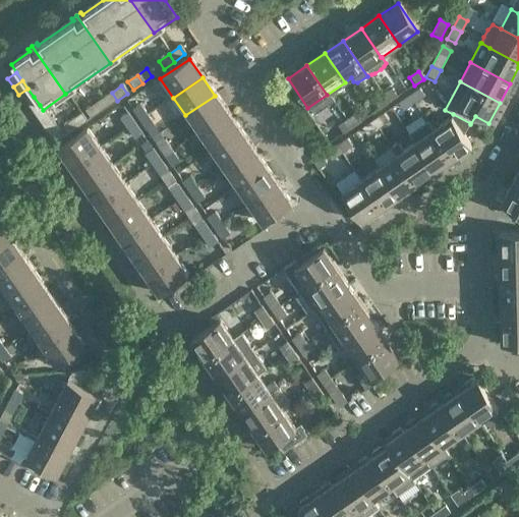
[(34,97),(27,89),(18,95),(24,103),(34,97)]
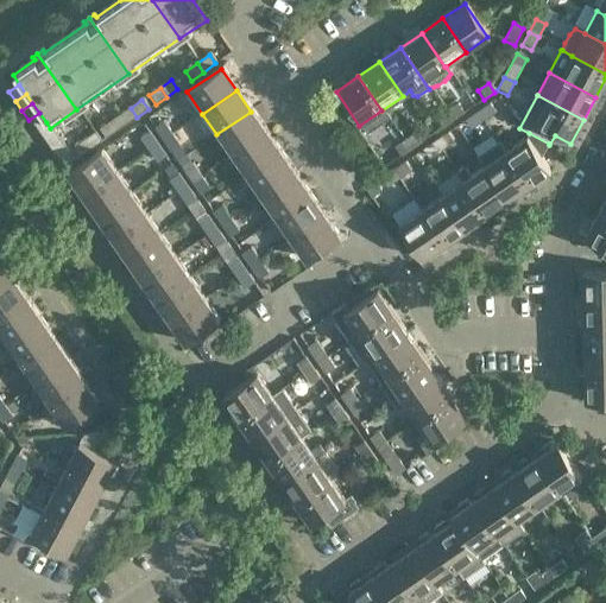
[(475,113),(483,124),(494,114),(488,105),(475,113)]
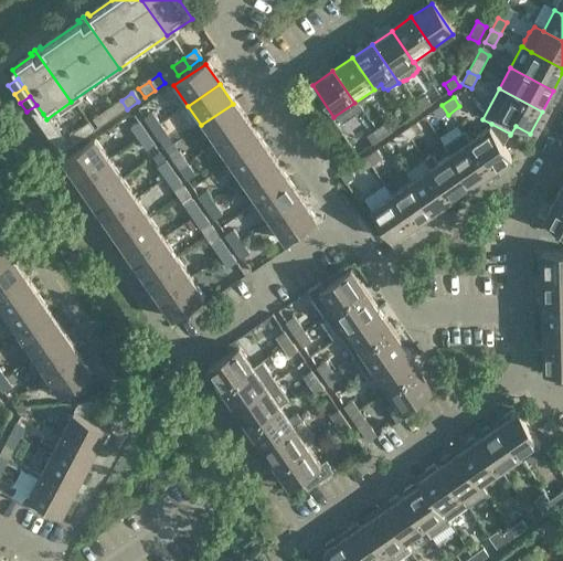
[(414,105),(420,114),(429,107),(424,98),(414,105)]
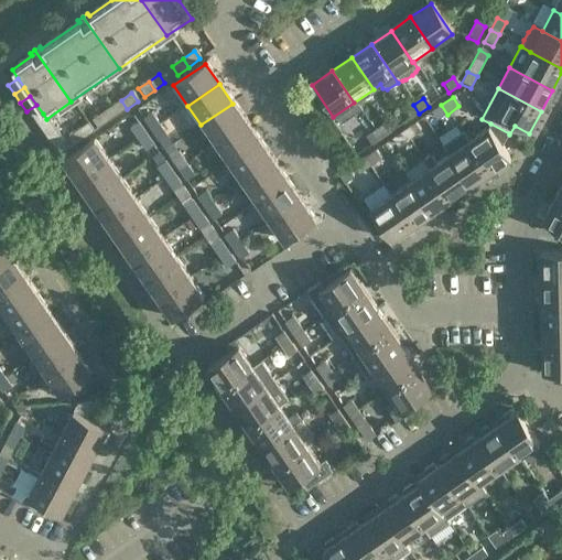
[(121,100),(111,107),(117,116),(127,109),(121,100)]
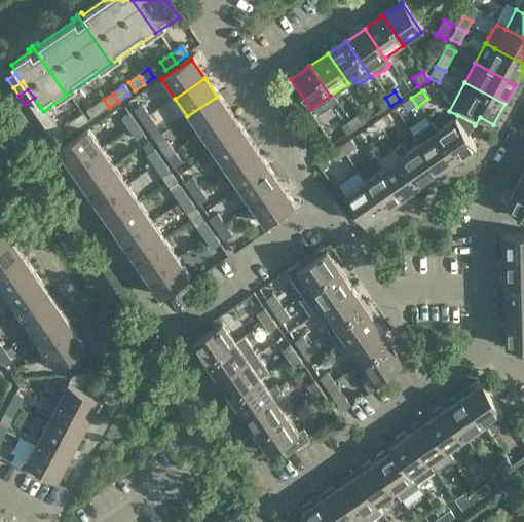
[(217,97),(187,116),(200,135),(229,114),(217,97)]
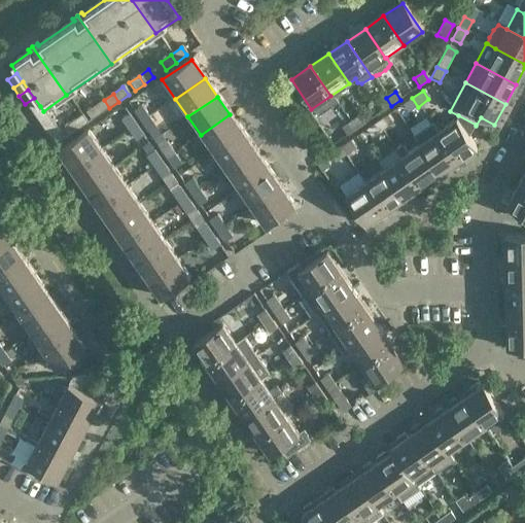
[(40,106),(34,98),(25,104),(31,113),(40,106)]
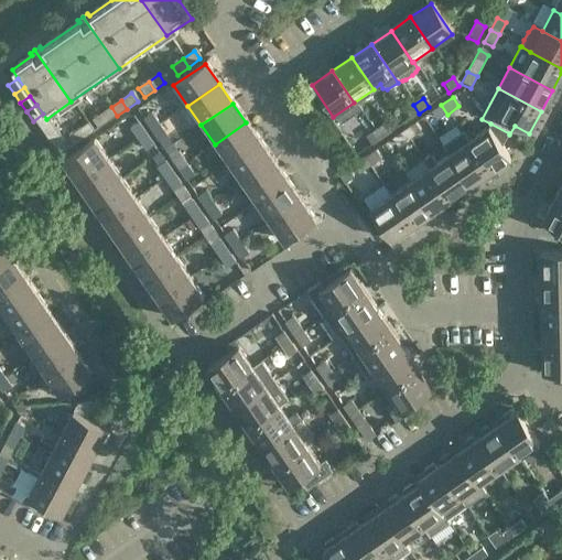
[(419,114),(413,105),(403,111),(410,120),(419,114)]
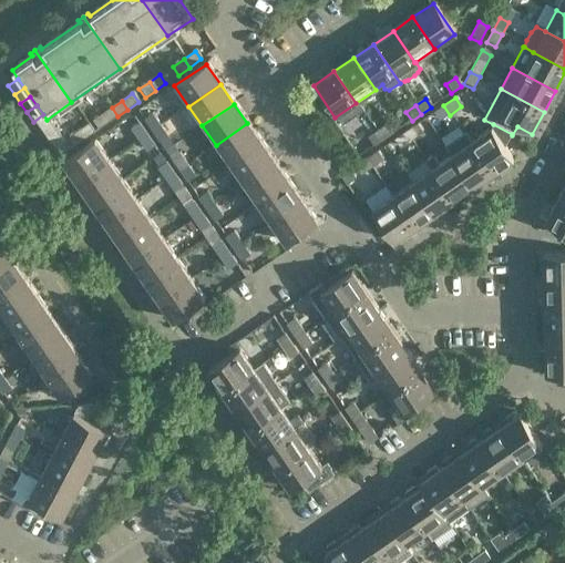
[(450,115),(443,105),(432,114),(439,123),(450,115)]
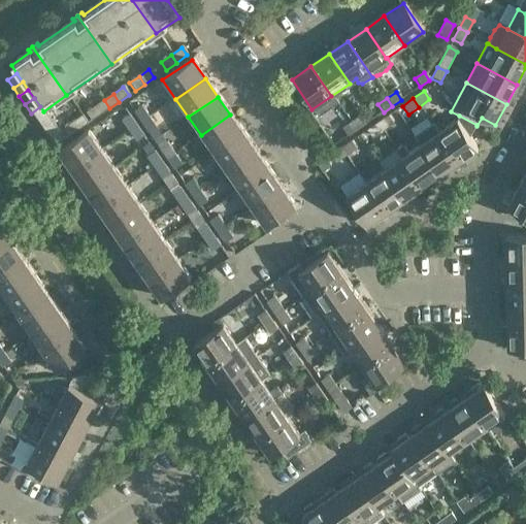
[(104,100),(95,106),(100,115),(109,108),(104,100)]
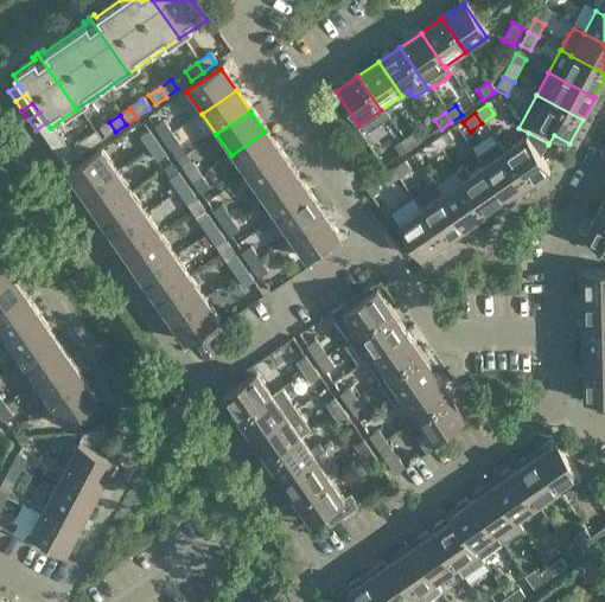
[(50,128),(46,122),(36,130),(42,140),(53,132),(50,128)]
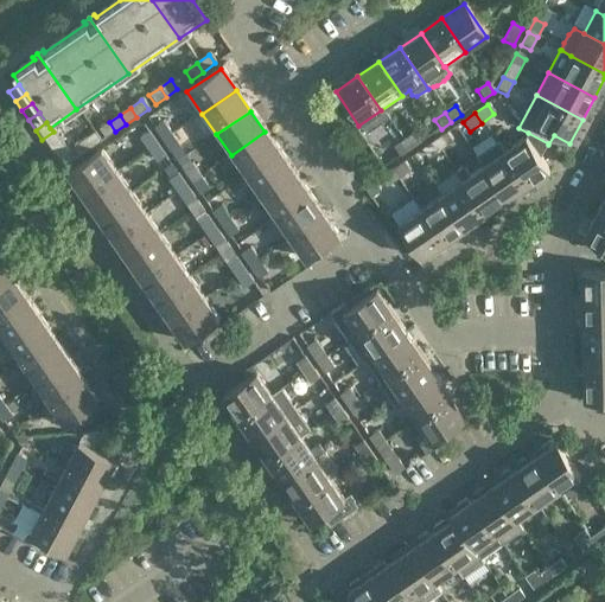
[(99,130),(104,140),(115,132),(109,122),(99,130)]
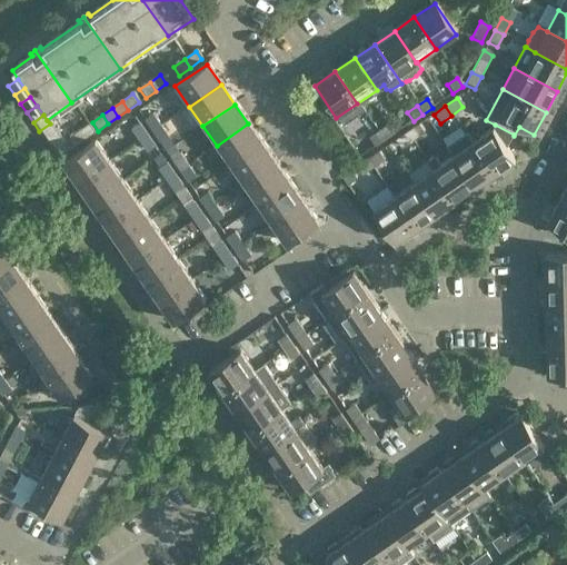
[(143,121),(151,132),(160,127),(152,115),(143,121)]
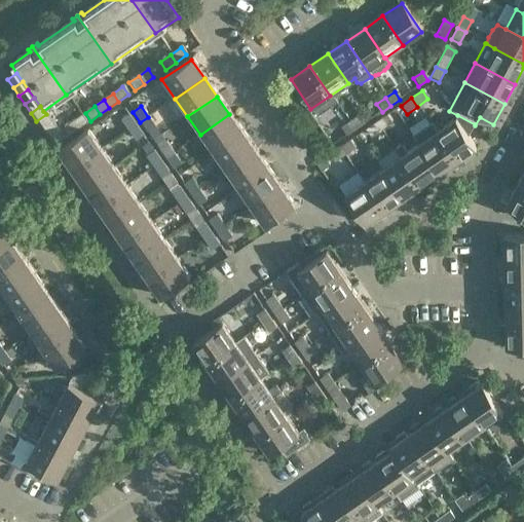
[(51,123),(46,114),(36,121),(42,129),(51,123)]
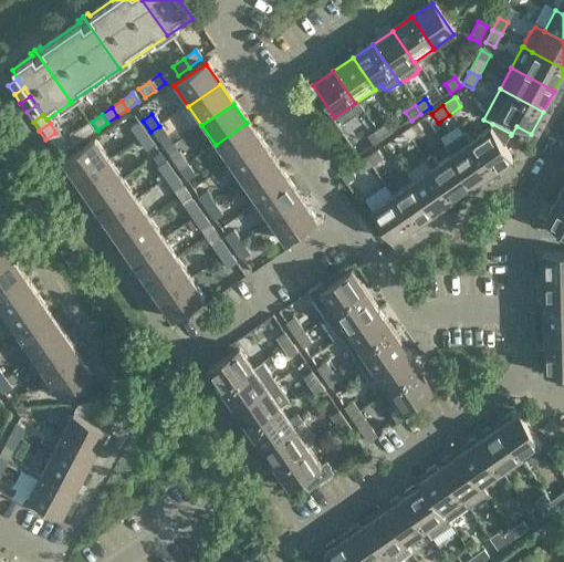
[(247,123),(216,145),(229,165),(260,143),(247,123)]
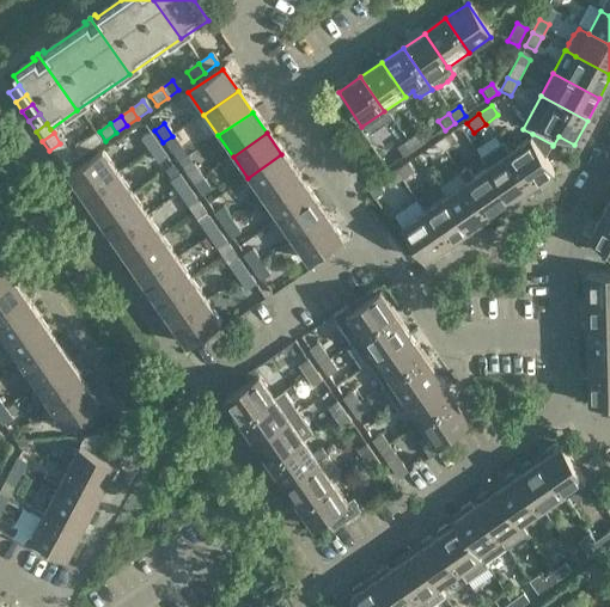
[(95,134),(84,142),(90,152),(101,143),(95,134)]
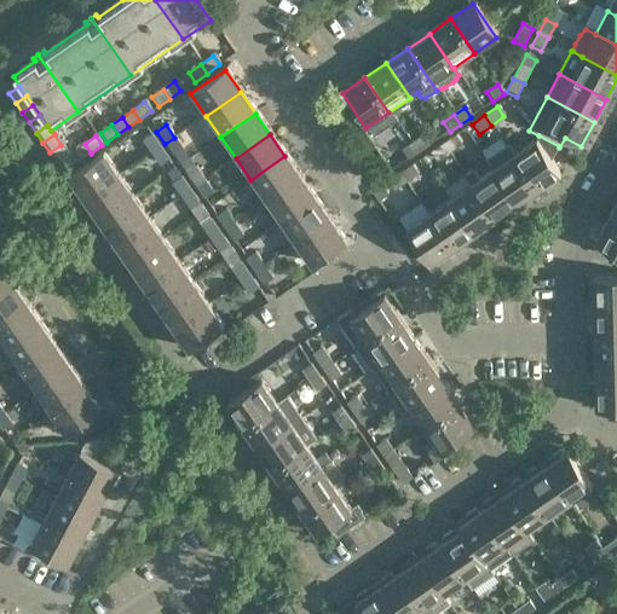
[(160,148),(150,135),(140,142),(150,155),(160,148)]
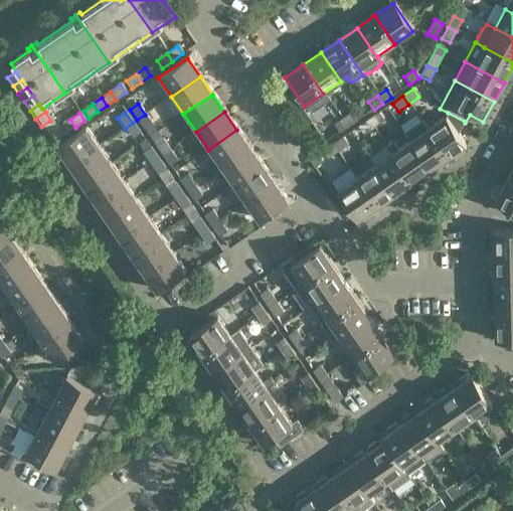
[(465,122),(448,113),(445,118),(426,130),(426,131),(447,159),(465,146),(457,135),(465,122)]
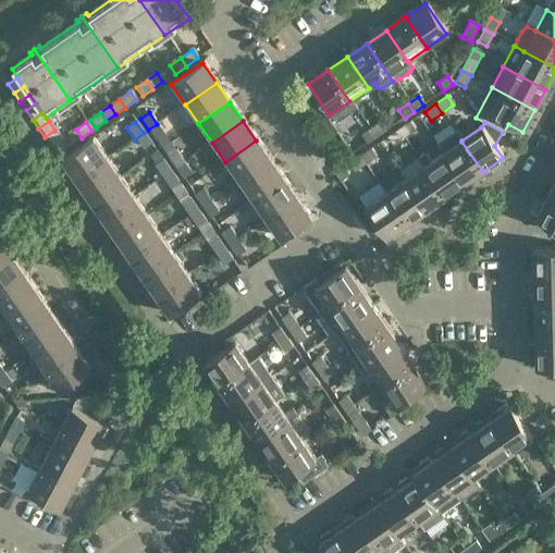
[(369,130),(375,138),(385,132),(379,123),(369,130)]
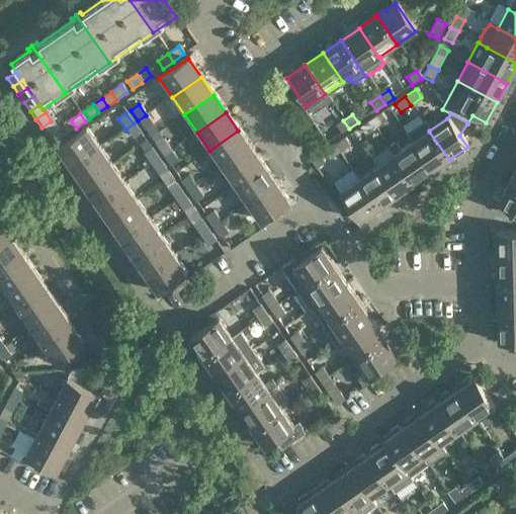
[(369,121),(374,130),(385,122),(379,114),(369,121)]
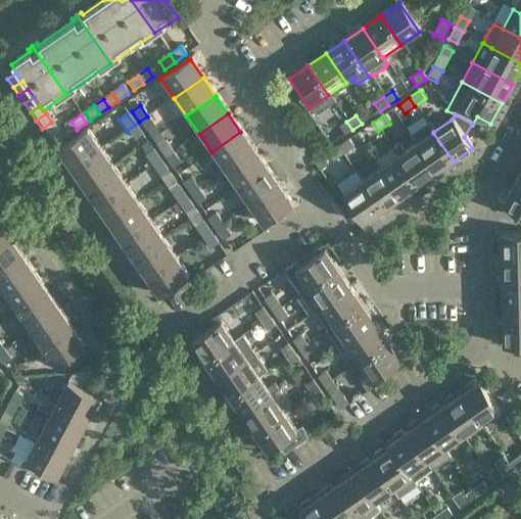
[(139,122),(151,140),(159,134),(147,116),(139,122)]
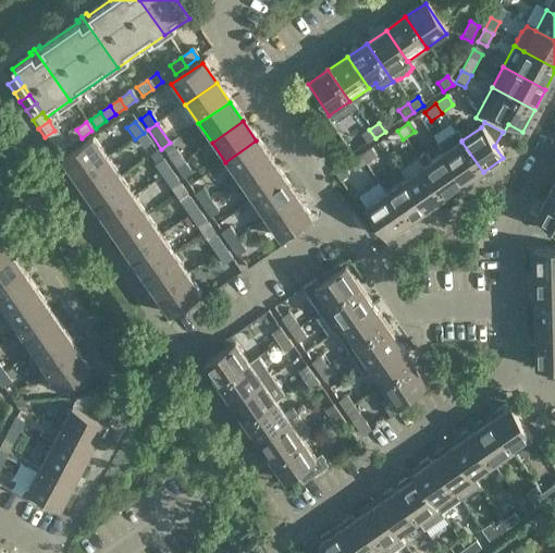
[(65,136),(72,145),(82,138),(76,130),(65,136)]
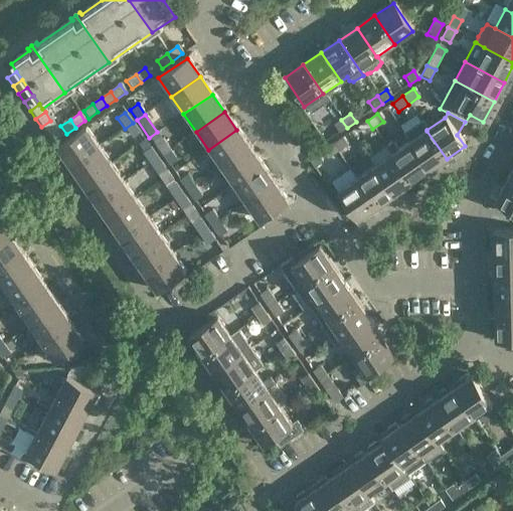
[(347,128),(341,120),(333,126),(338,134),(347,128)]
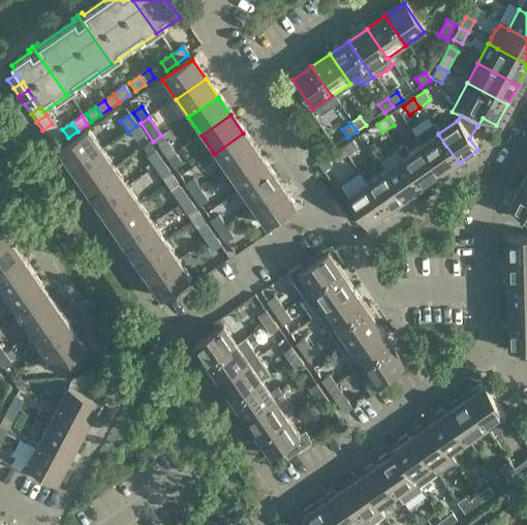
[(58,132),(52,124),(42,130),(49,139),(58,132)]
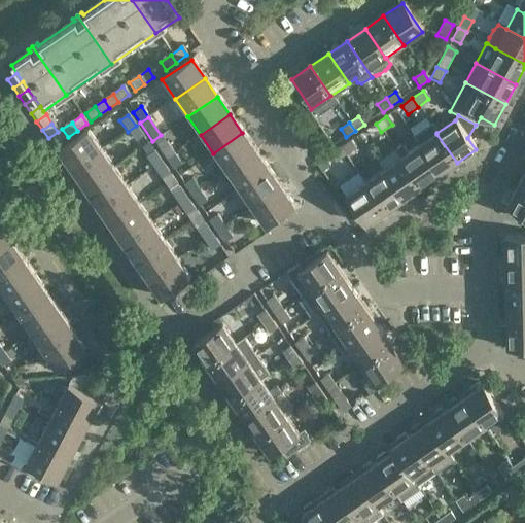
[(381,132),(376,124),(364,131),(371,139),(381,132)]
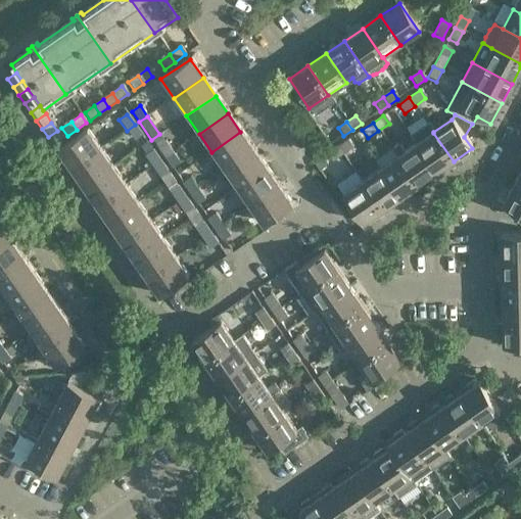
[(409,137),(415,145),(435,175),(454,161),(433,133),(433,132),(428,124),(409,137)]
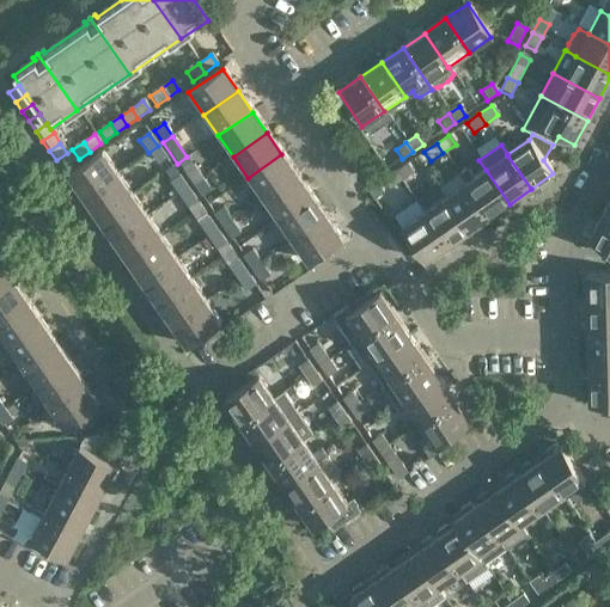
[(157,165),(166,159),(158,146),(148,153),(157,165)]
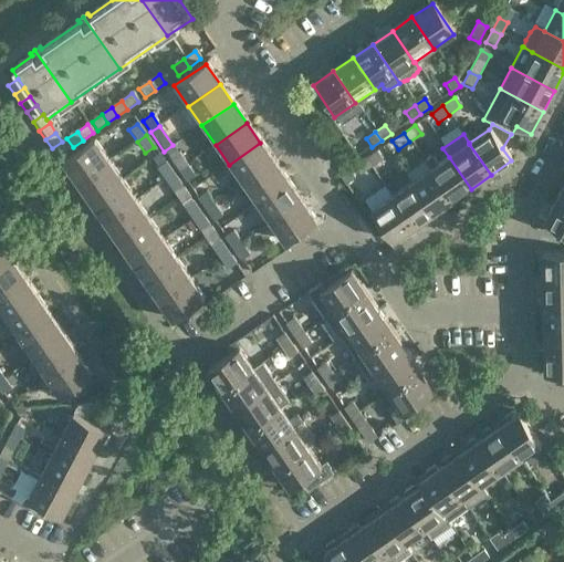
[(59,157),(69,151),(62,142),(52,148),(59,157)]
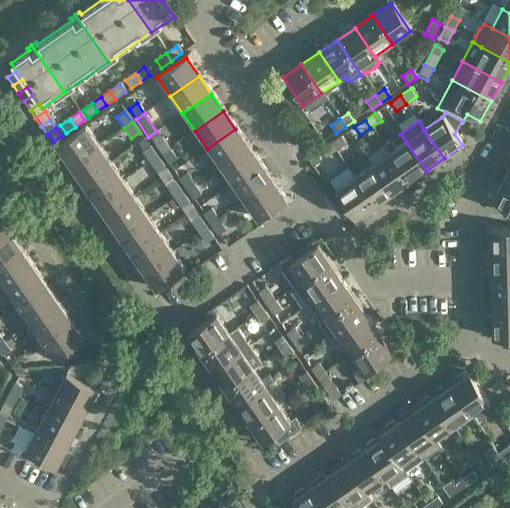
[(84,128),(56,147),(69,166),(97,146),(84,128)]
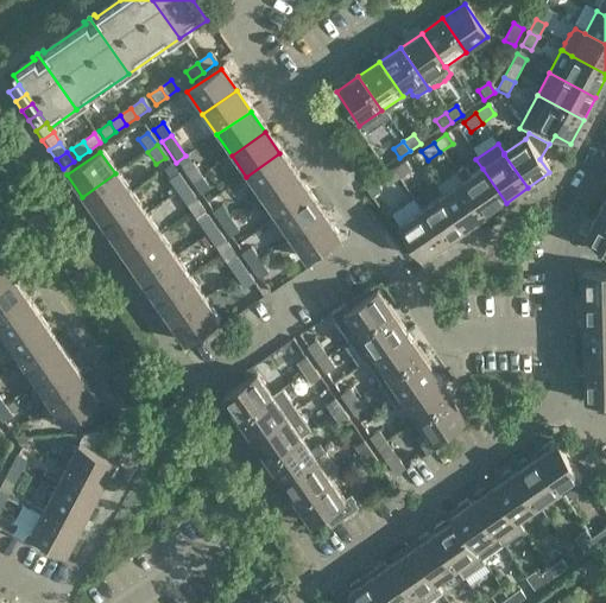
[(279,153),(246,177),(260,198),(295,175),(279,153)]
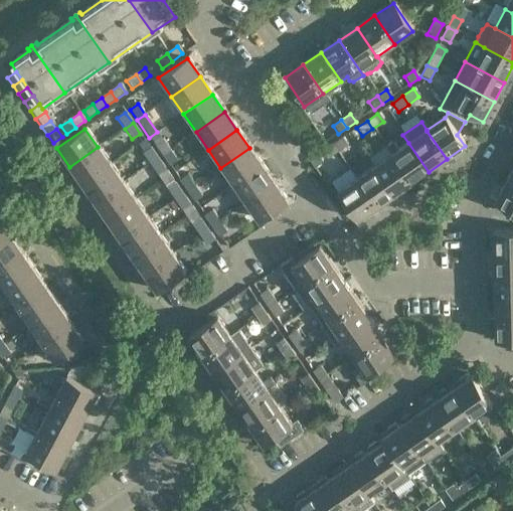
[(149,138),(162,156),(169,150),(157,132),(149,138)]
